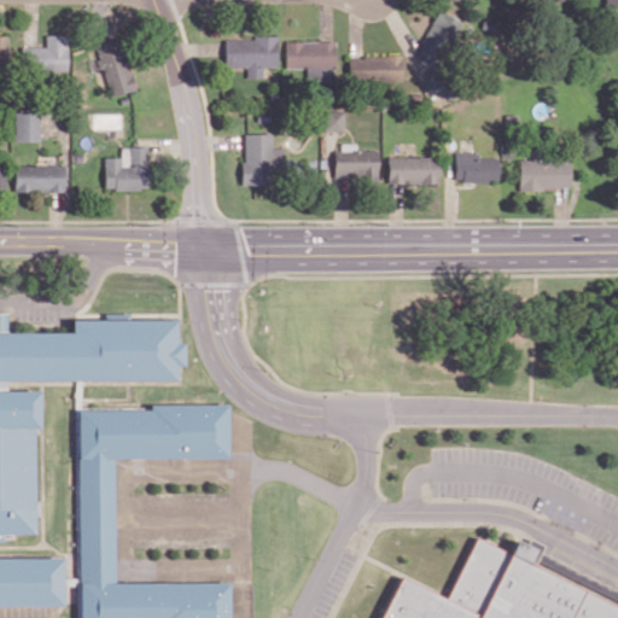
[(617,35),(617,0),(606,0),(607,36),(617,35)]
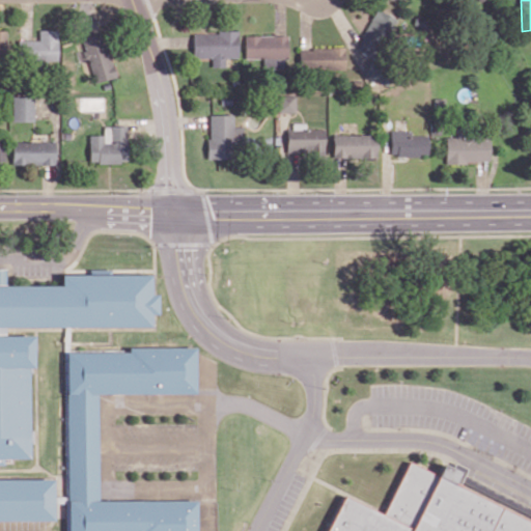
[(358,50),(378,56),(392,16),(372,8),(358,50)]
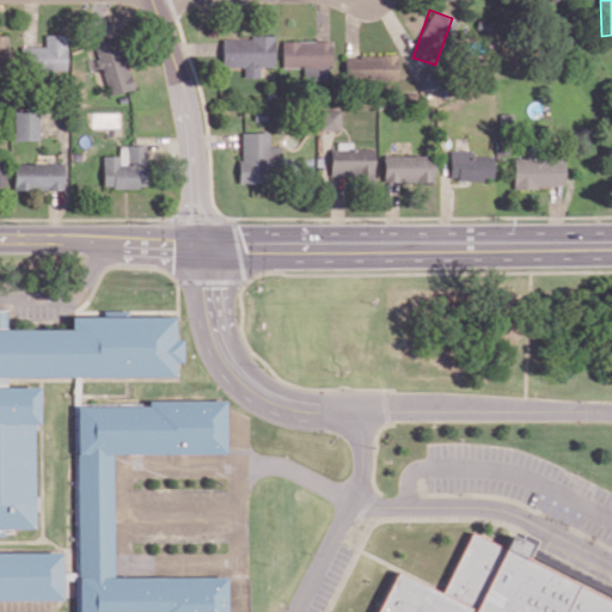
[(44,47),(20,46),(20,69),(66,71),(67,35),(44,34),(44,47)]
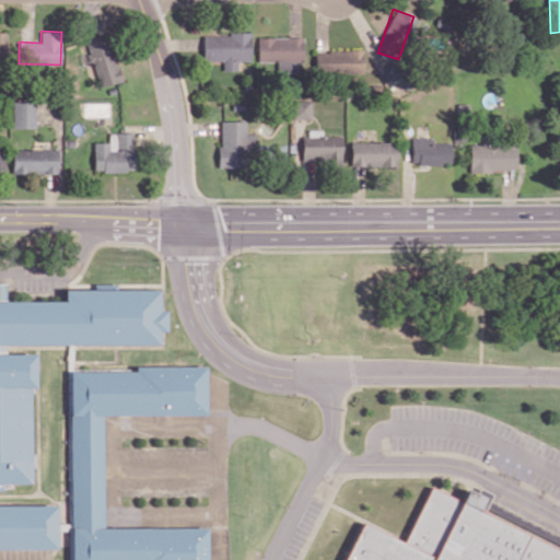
[(202,60),(222,61),(222,70),(236,70),(237,60),(249,61),(251,34),(202,33),(202,60)]
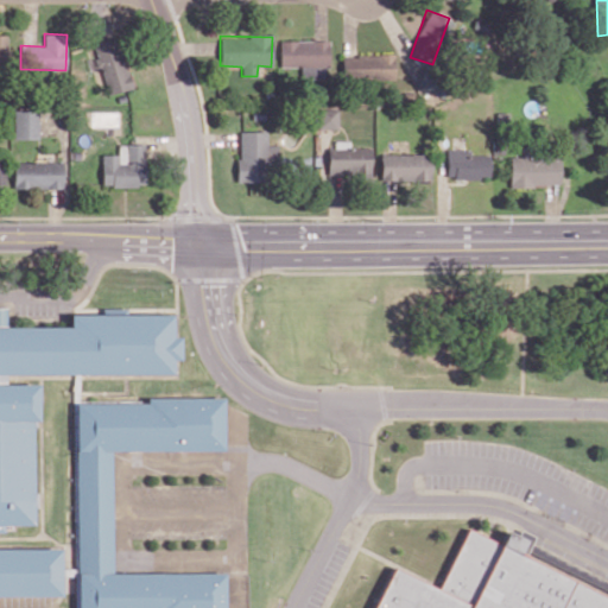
[(106,94),(130,88),(118,37),(94,42),(106,94)]
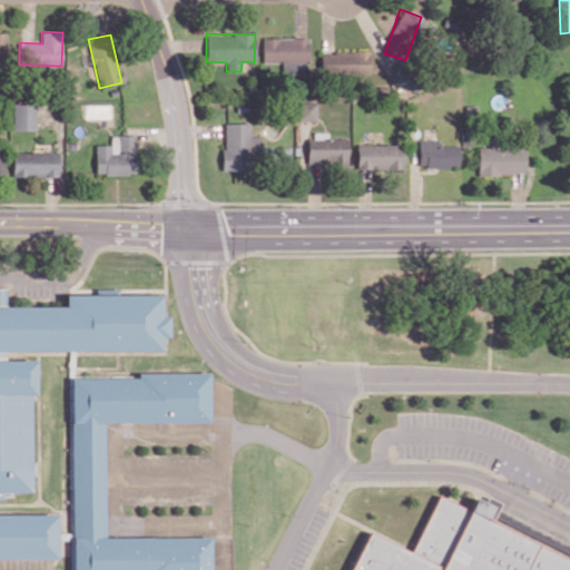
[(282,62),(282,74),(307,74),(307,37),(262,38),(263,62),(282,62)]
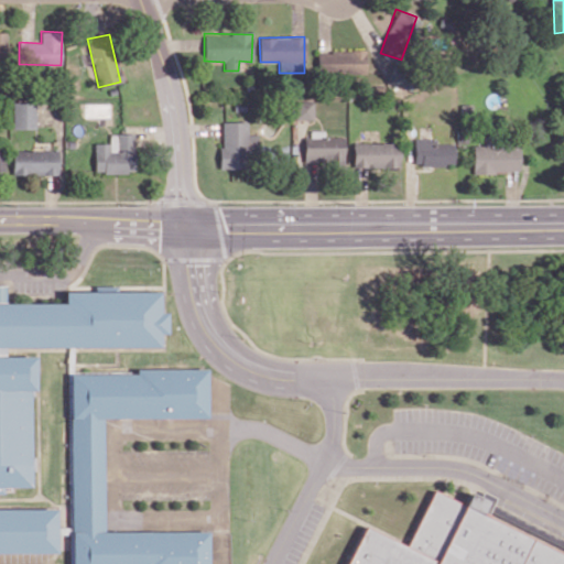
[(317,73),(366,73),(365,51),(316,51),(317,73)]
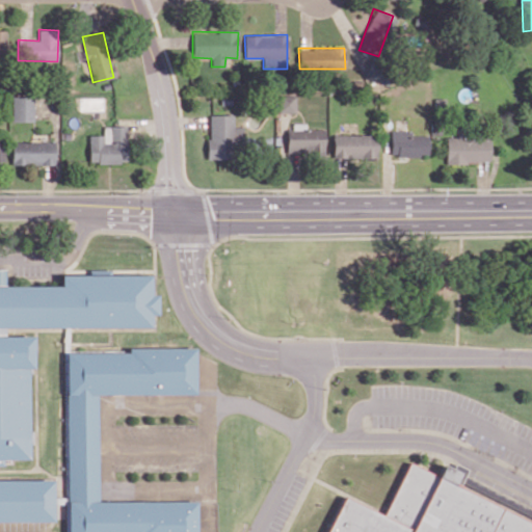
[(295,112),(295,95),(278,95),(278,112),(295,112)]
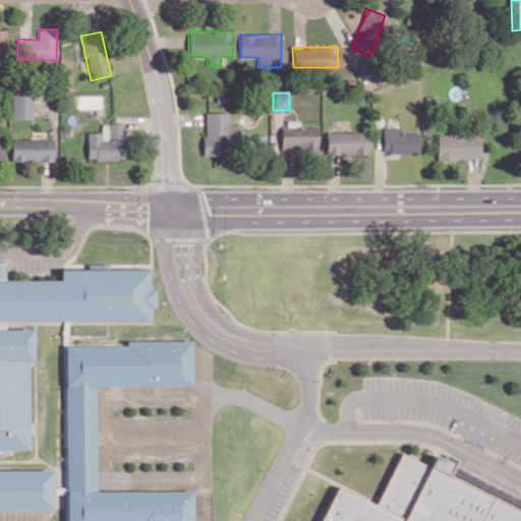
[(12,119),(33,119),(33,94),(12,94),(12,119)]
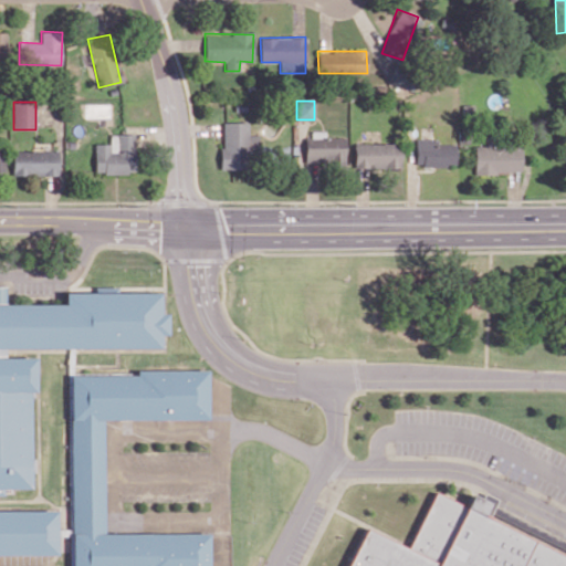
[(248,122),(221,122),(222,169),(245,168),(245,154),(259,153),(259,135),(248,135),(248,122)]
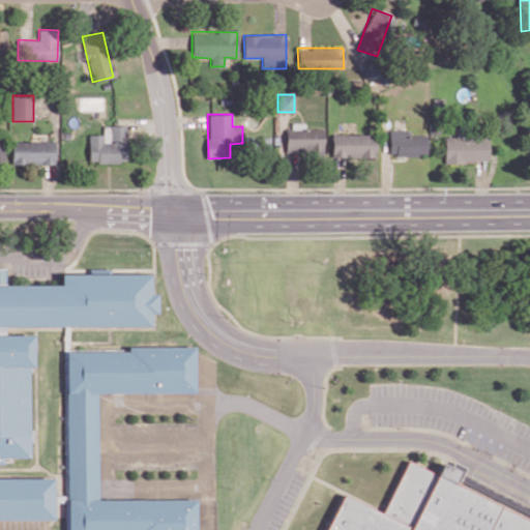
[(88,135),(89,163),(126,162),(126,125),(104,125),(104,135),(88,135)]
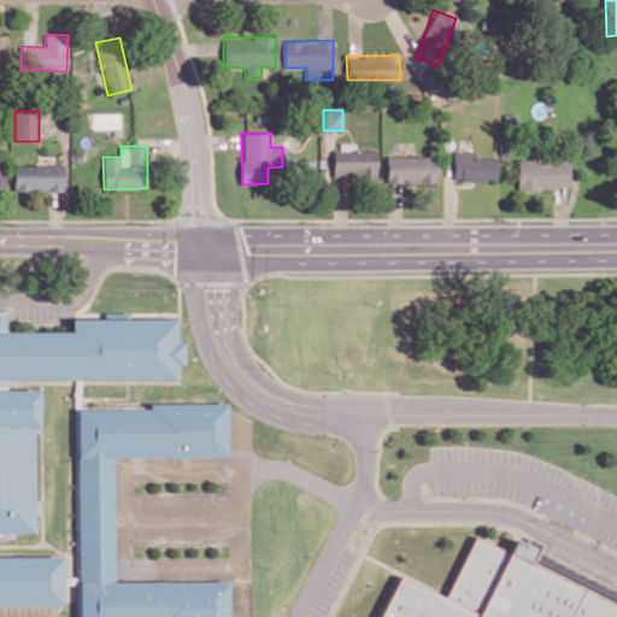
[(376,151),(333,150),(333,177),(376,178),(376,151)]
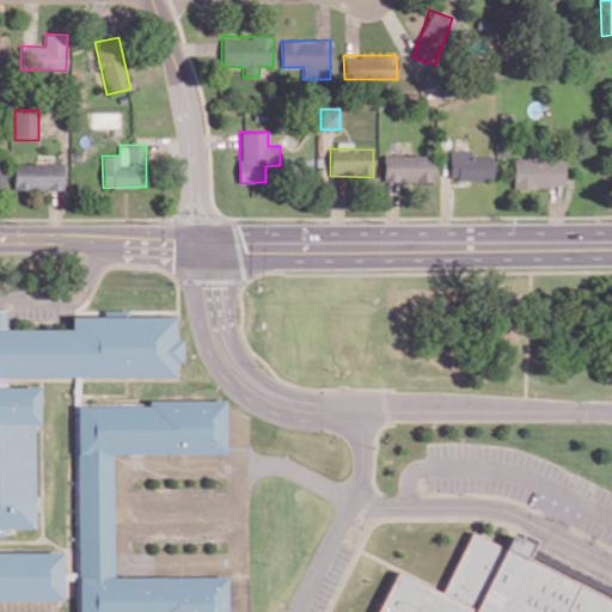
[(493,178),(493,155),(471,155),(471,150),(448,151),(450,179),(493,178)]
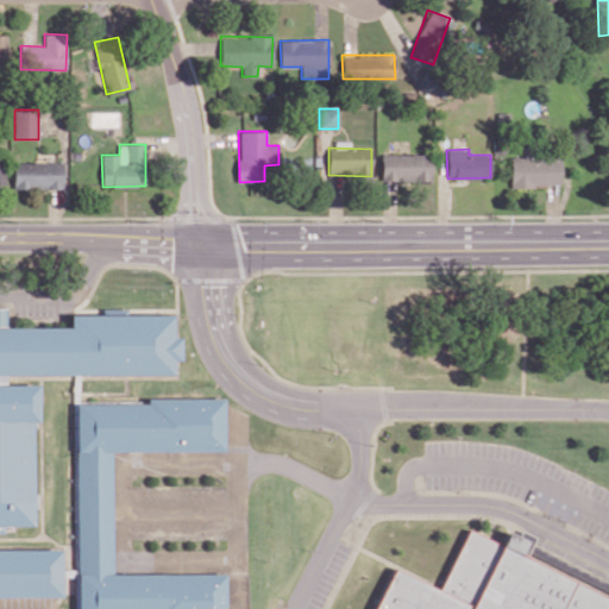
[(382,181),(432,180),(431,154),(381,155),(382,181)]
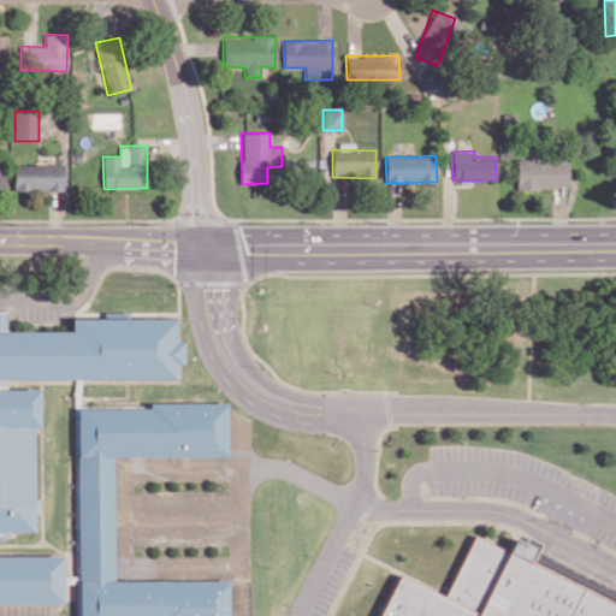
[(516,187),(567,189),(568,159),(516,158),(516,187)]
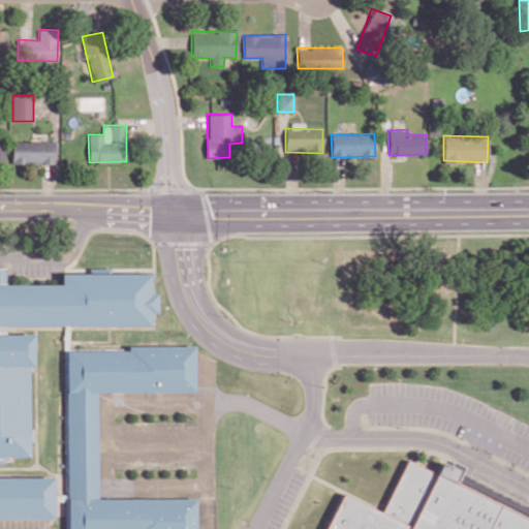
[(54,164),(54,142),(11,141),(11,163),(54,164)]
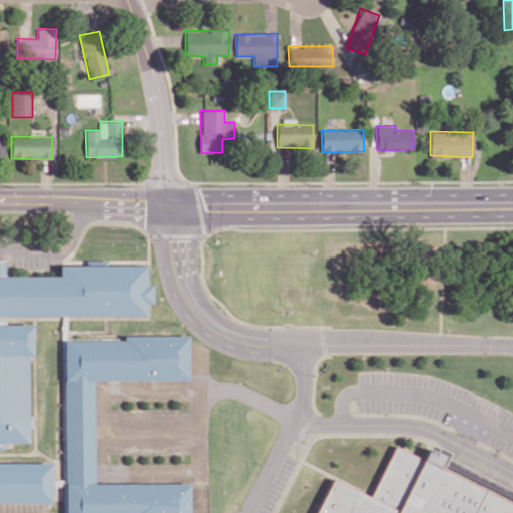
[(0,444),(29,444),(28,324),(5,324),(5,317),(147,315),(147,269),(0,270),(0,444)]
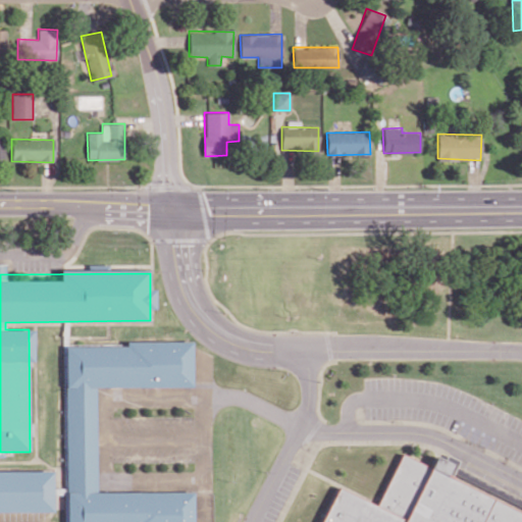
[(64,346),(65,521),(192,521),(192,491),(96,492),(96,387),(193,386),(192,341),(125,342),(125,345),(64,346)]
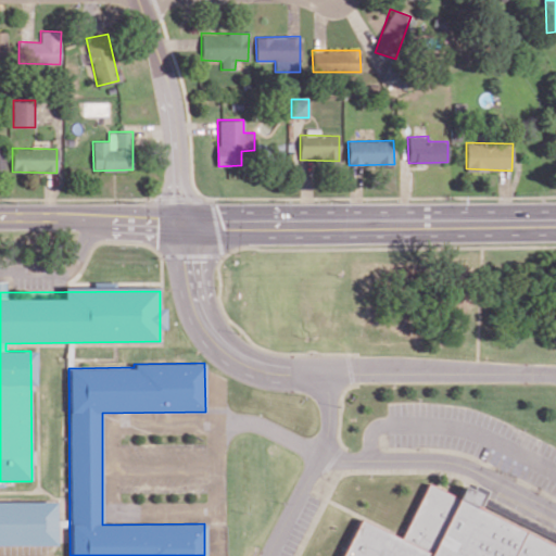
[(348,555),(366,519),(408,540),(436,485),(466,500),(474,484),(497,496),(491,509),(555,541),(555,555),(348,555)]
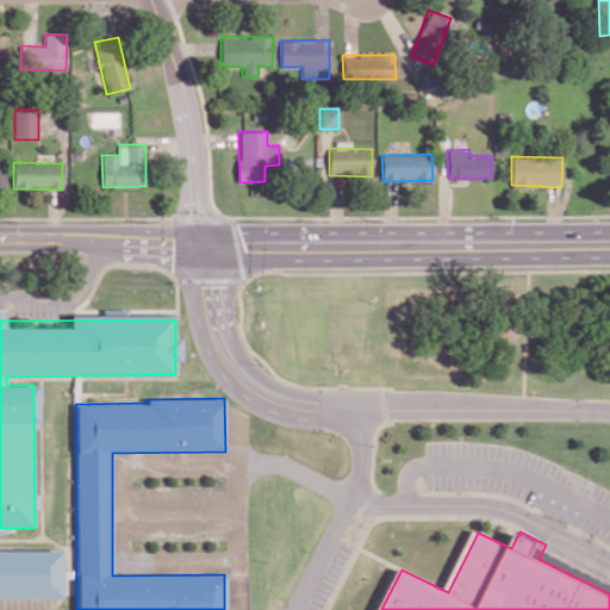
[(0,549),(0,597),(61,597),(61,551),(0,549)]
